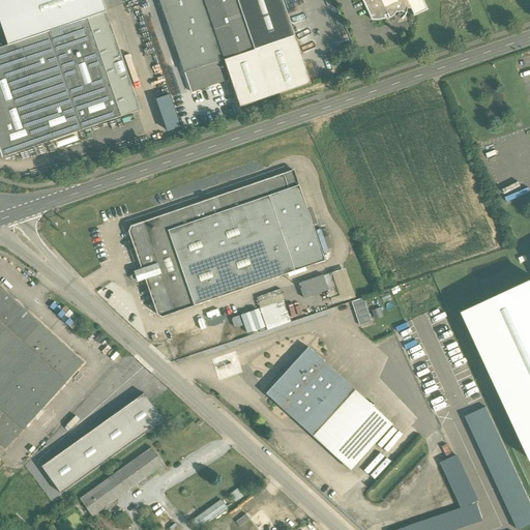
[(101,0),(0,0),(0,22),(8,46),(48,31),(87,18),(106,11),(101,0)]
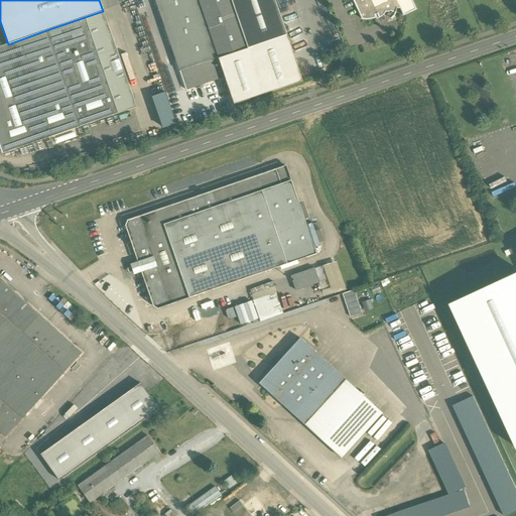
[(154,0),(179,72),(219,58),(220,59),(221,58),(221,57),(248,48),(231,0),(154,0)]
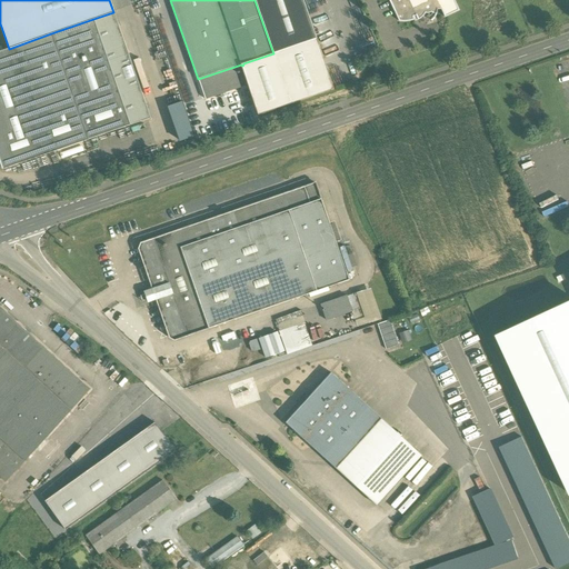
[(316,39),(302,0),(255,0),(273,53),(316,39)]
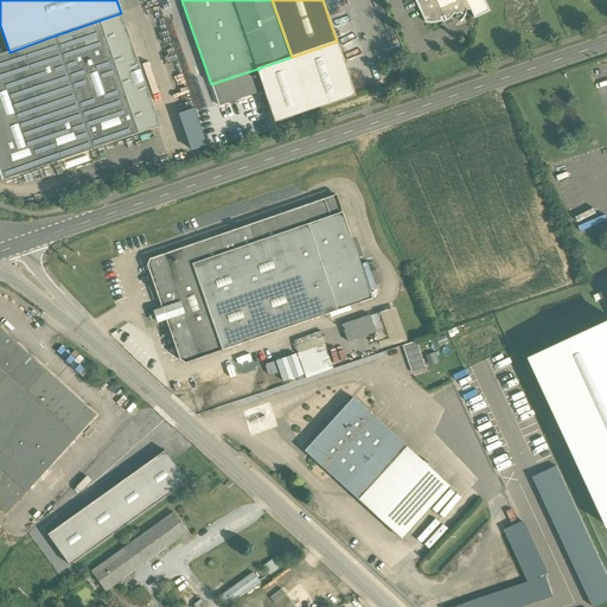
[(484,0),(415,0),(426,23),(430,24),(436,23),(442,21),(441,18),(443,17),(446,21),(449,19),(452,17),(454,14),(455,14),(458,14),(459,13),(464,16),(462,18),(464,19),(465,16),(466,13),(466,11),(471,11),(474,18),(490,12),(484,0)]
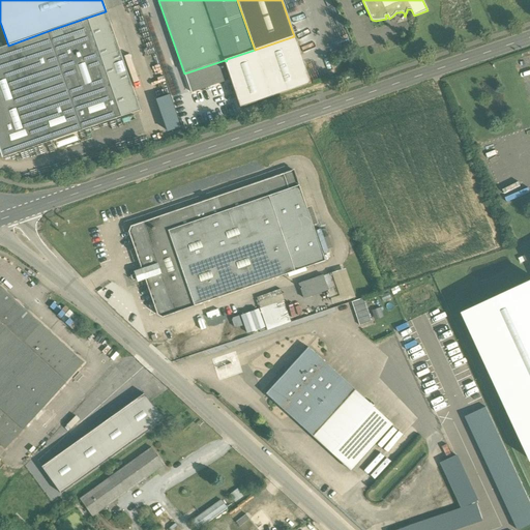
[(106,11),(87,18),(121,117),(140,110),(106,11)]
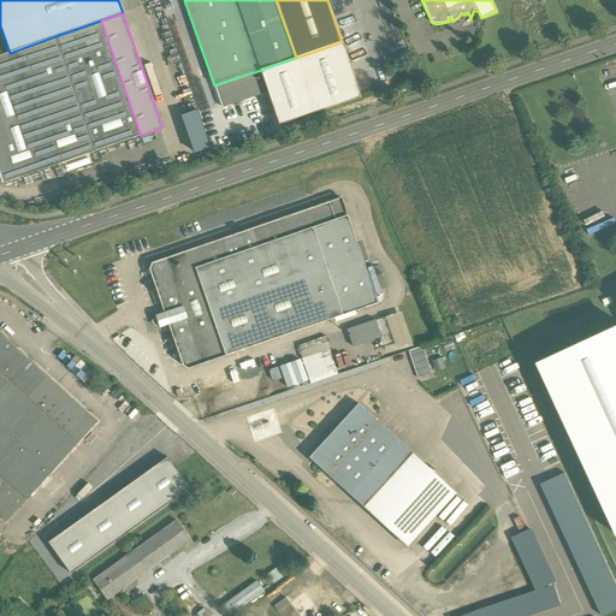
[(101,21),(55,36),(95,152),(141,136),(101,21)]
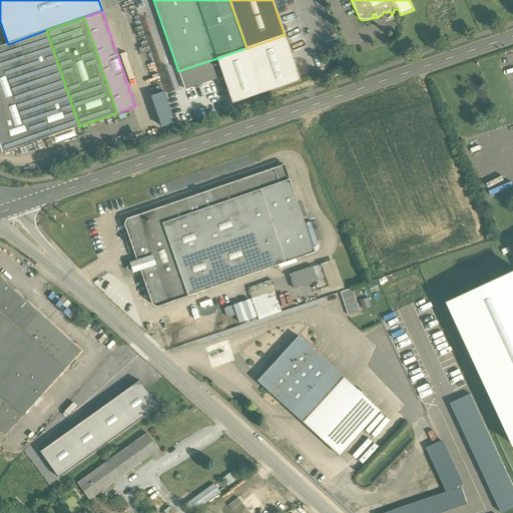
[(8,44),(0,46),(0,143),(3,152),(79,126),(46,30),(8,44)]
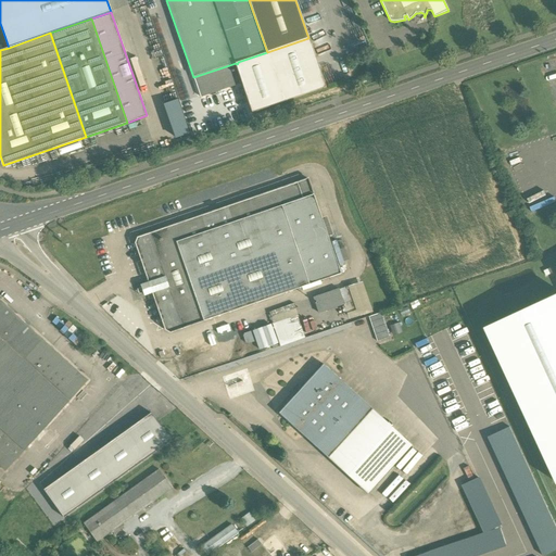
[(267,52),(238,62),(238,63),(237,64),(236,63),(242,83),(252,112),(325,87),(308,38),(267,52)]
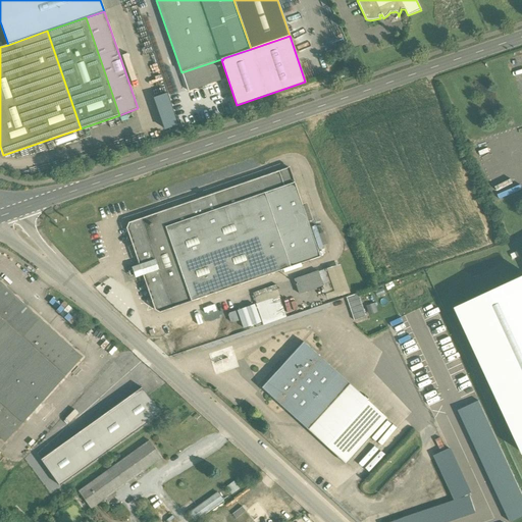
[(221,59),(181,72),(188,91),(203,87),(204,90),(208,88),(207,85),(227,77),(221,59)]
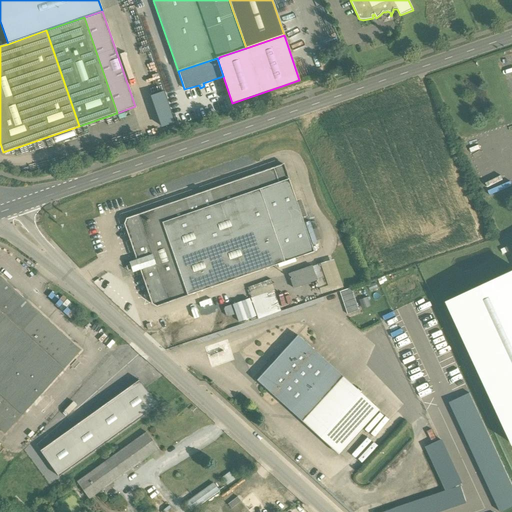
[(151,95),(159,127),(173,124),(165,91),(151,95)]
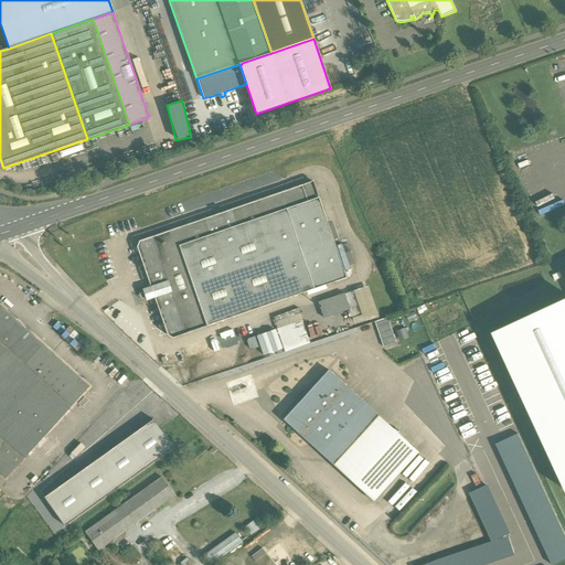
[(312,182),(302,185),(308,201),(318,198),(312,182)]
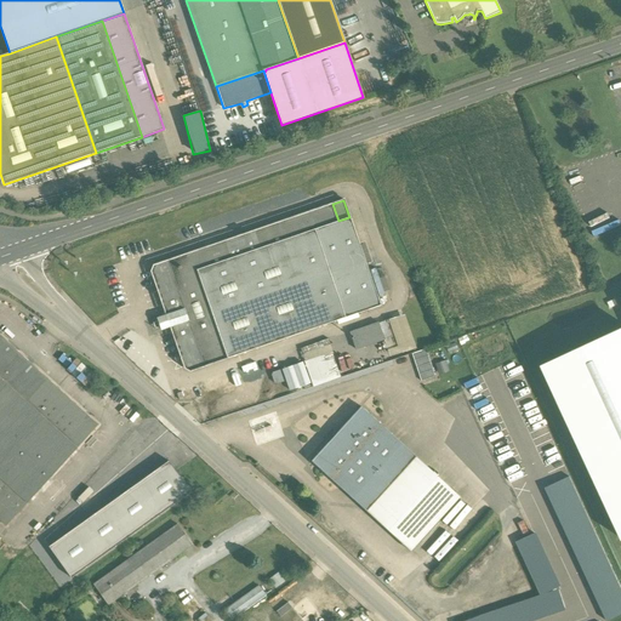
[(332,204),(308,212),(314,229),(339,221),(332,204)]
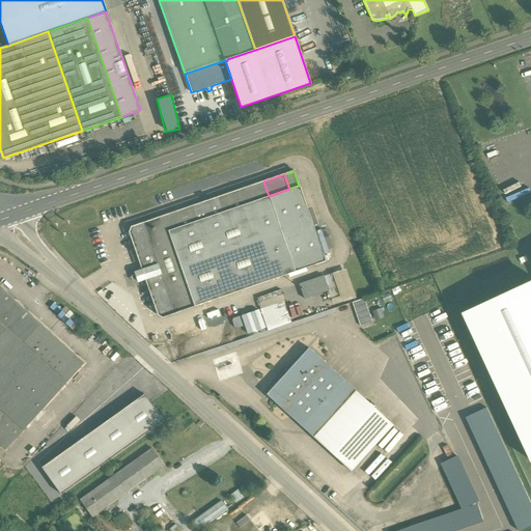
[(263,182),(143,223),(174,313),(296,272),(269,196),(263,182)]
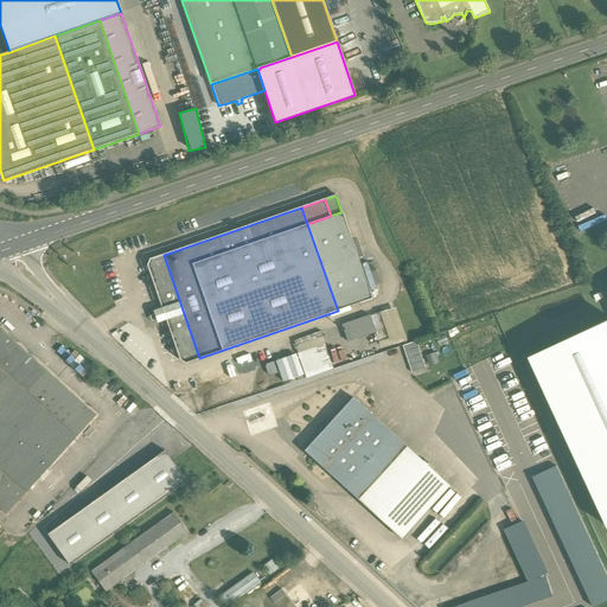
[(331,216),(307,224),(338,311),(372,299),(342,212),(331,216)]
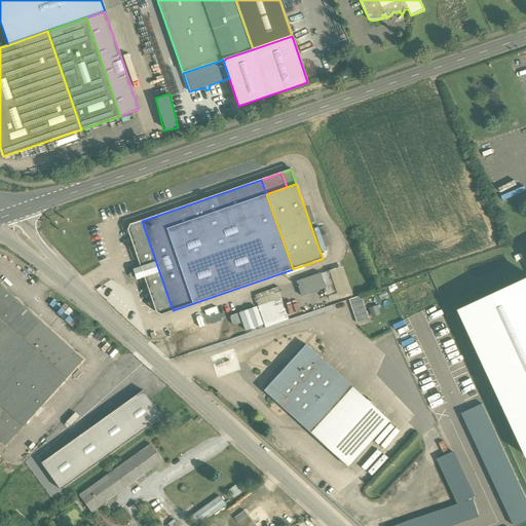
[(173,310),(142,221),(129,225),(127,230),(141,267),(140,267),(143,277),(144,276),(156,312),(161,314),(173,310)]
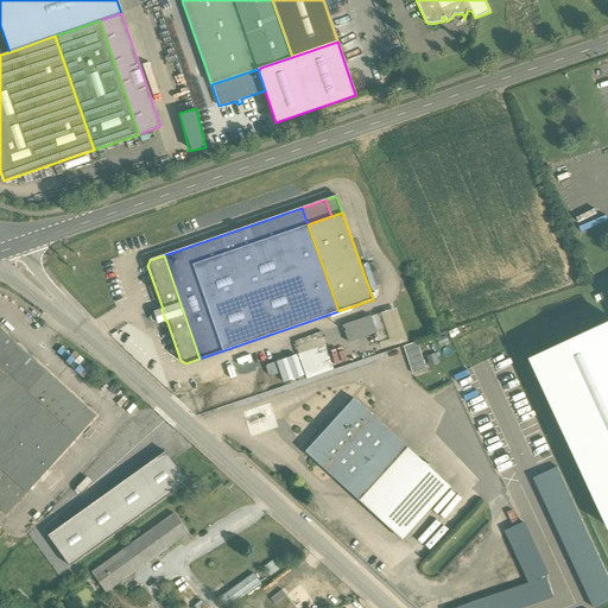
[(342,327),(348,343),(375,334),(369,316),(342,327)]
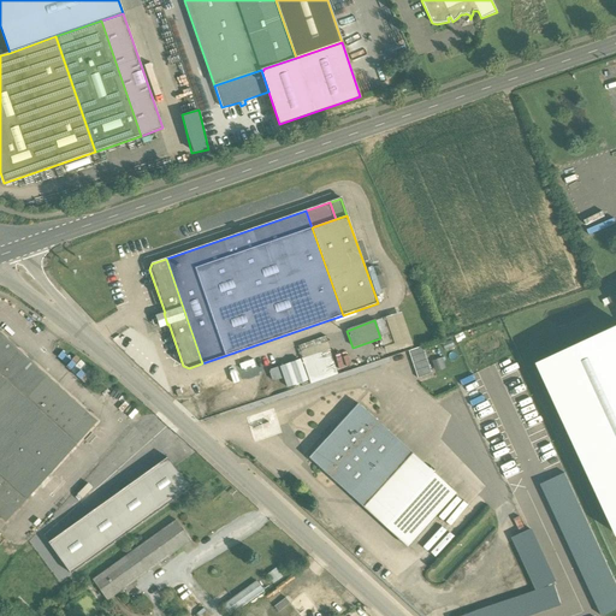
[(615,326),(538,362),(615,531),(615,326)]
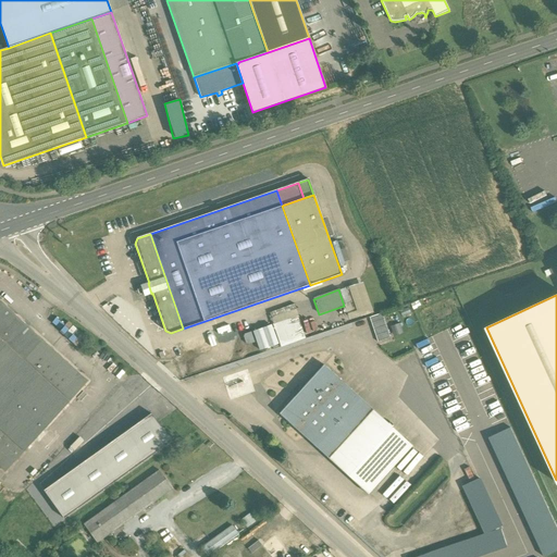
[(88,382),(0,300),(0,467),(5,472),(88,382)]
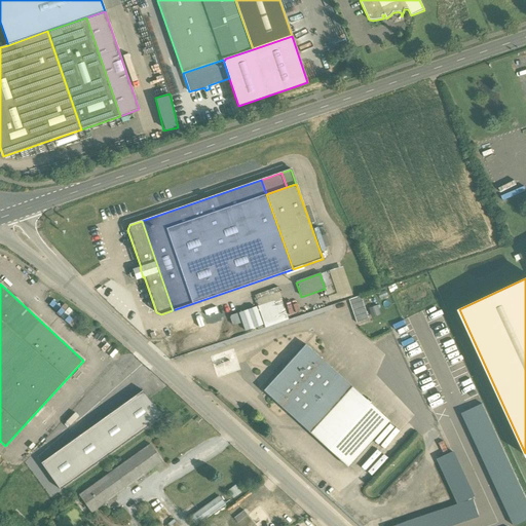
[(361,296),(348,300),(357,324),(368,320),(361,296)]
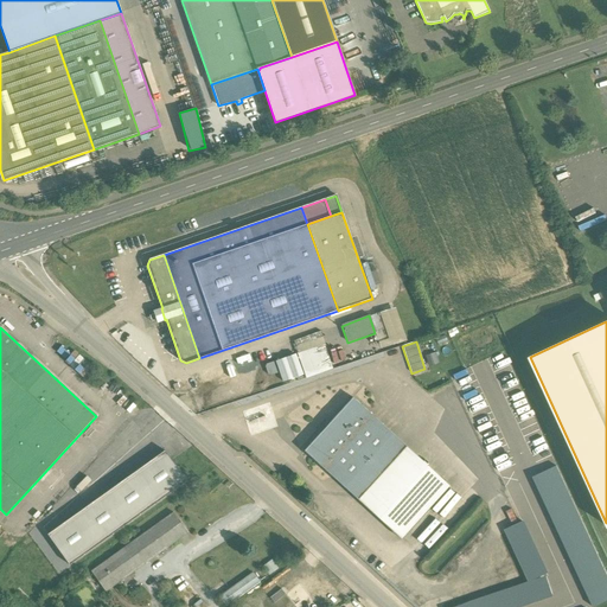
[(324,345),(298,355),(306,377),(332,369),(324,345)]
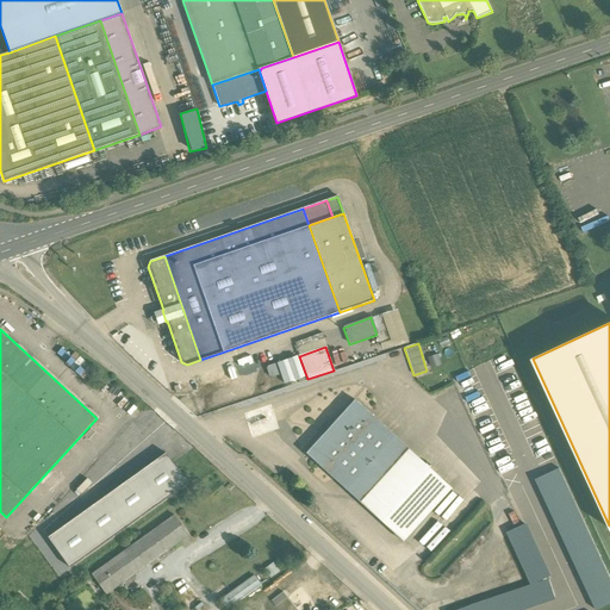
[(436,354),(428,356),(429,367),(439,365),(436,354)]
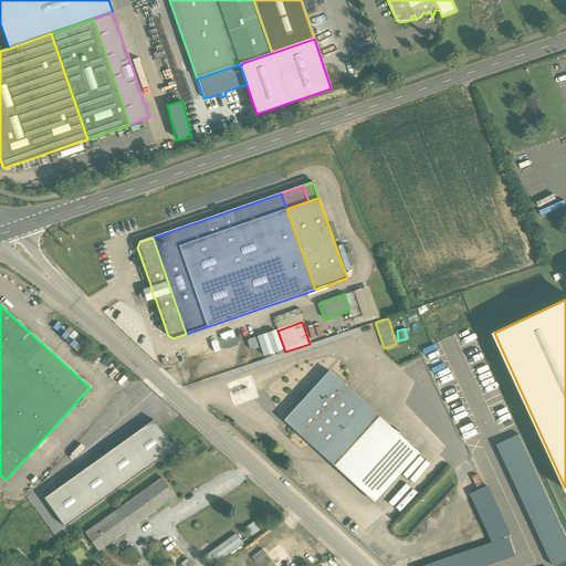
[(275,331),(258,337),(264,356),(282,349),(275,331)]
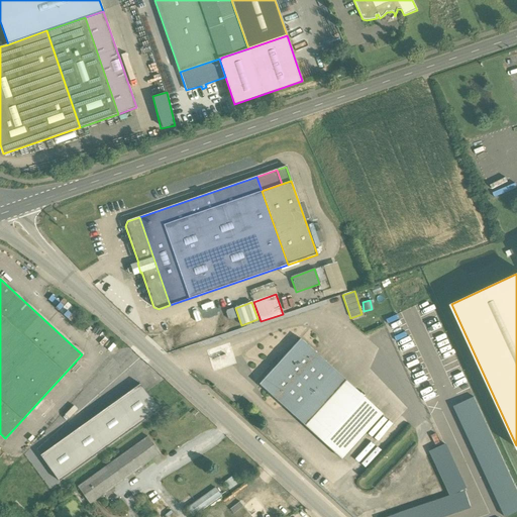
[(233,308),(225,310),(229,320),(236,317),(233,308)]
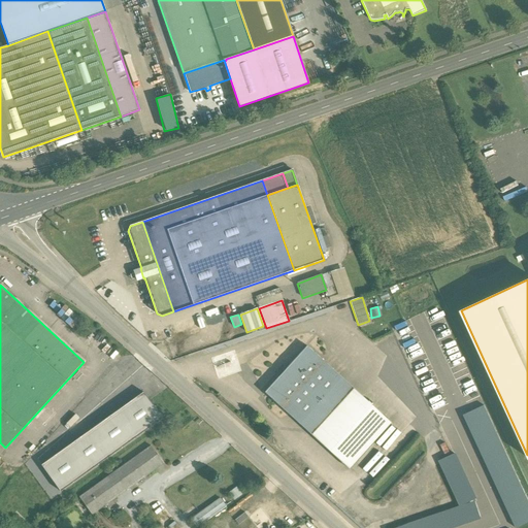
[(354,388),(307,345),(265,392),(311,434),(354,388)]
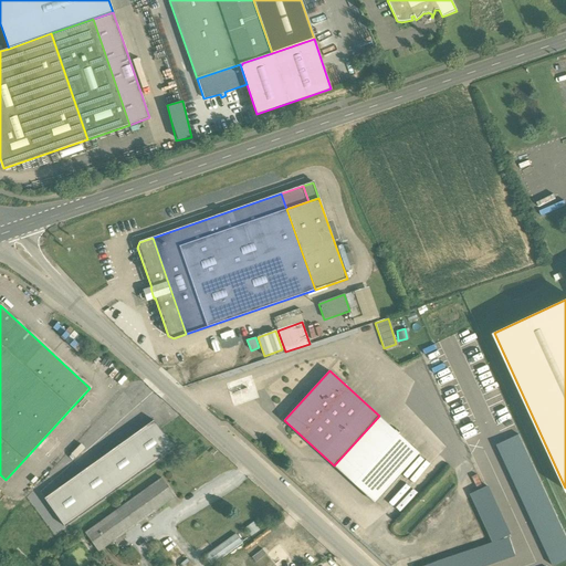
[(419,452),(379,416),(334,465),(374,502),(419,452)]
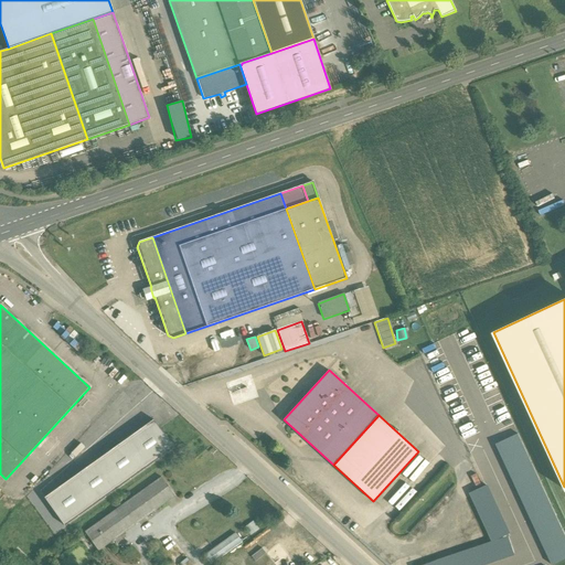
[(64,525),(173,448),(153,422),(152,419),(44,498),(64,525)]
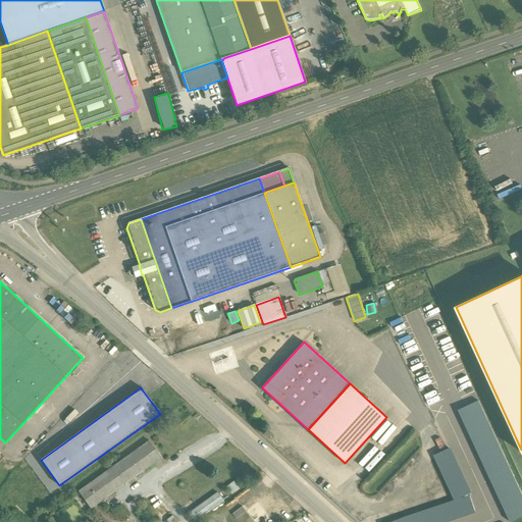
[(459,411),(511,521),(521,516),(521,496),(478,402),(459,411)]
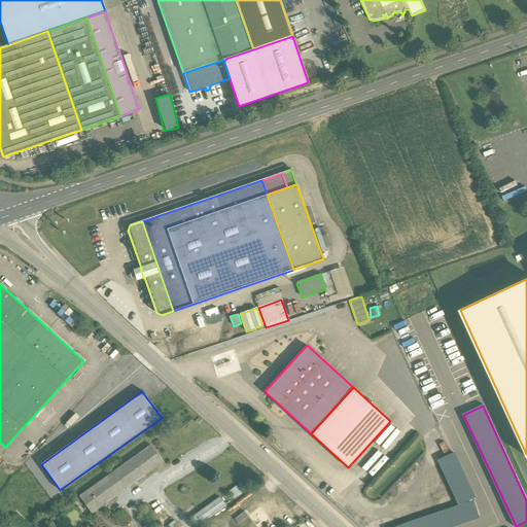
[(151,446),(79,496),(92,513),(163,462),(151,446)]
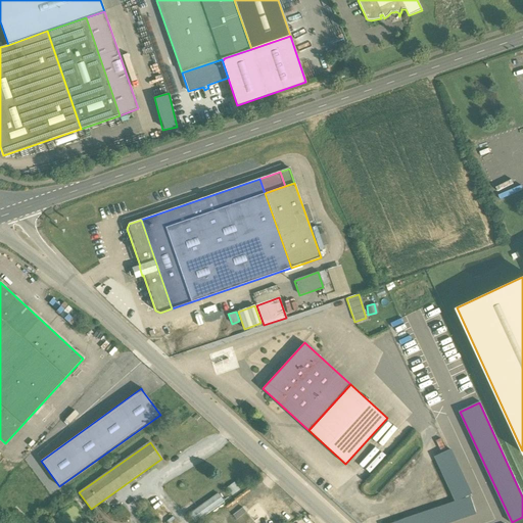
[(434,458),(455,504),(469,500),(472,497),(450,452),(434,458)]
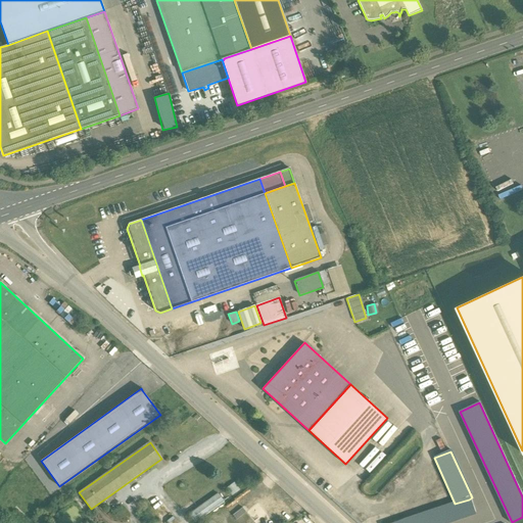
[(219,494),(190,515),(195,522),(224,502),(219,494)]
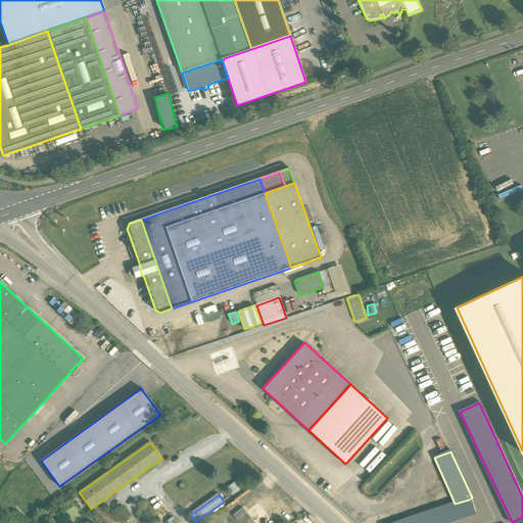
[(395,522),(454,522),(474,516),(469,500),(455,504),(395,522)]
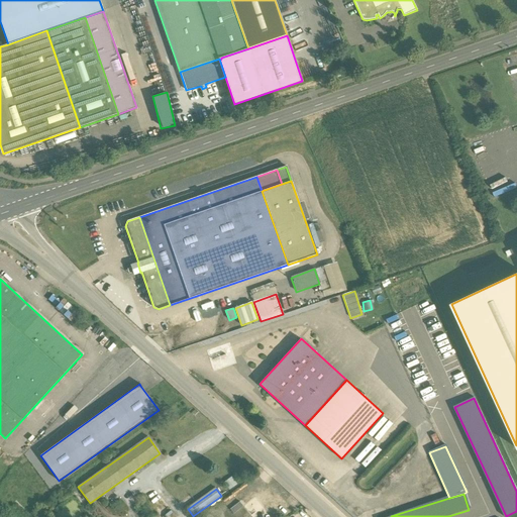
[(239,502),(230,509),(234,514),(243,506),(239,502)]
